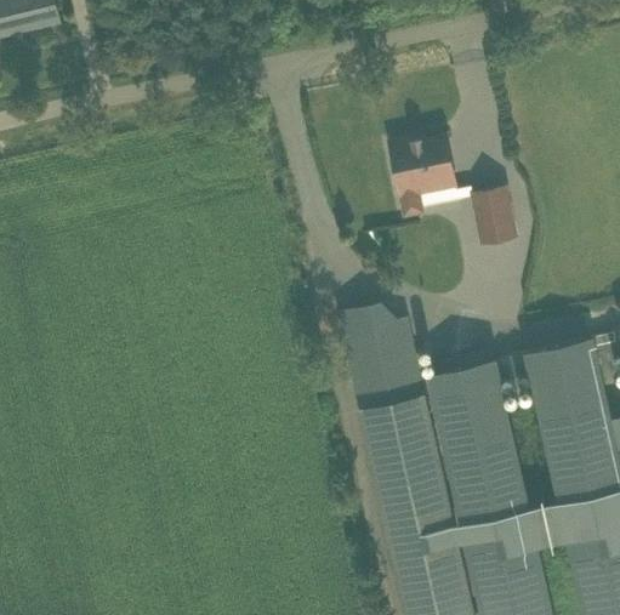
[(53,0),(0,0),(0,39),(61,24),(53,0)]
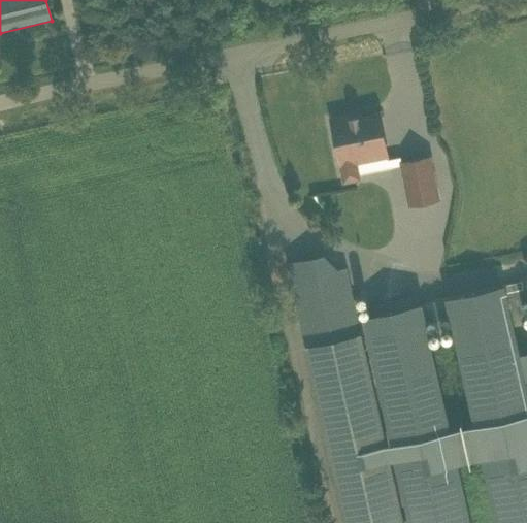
[(351,124),(350,120),(332,124),(341,169),(344,186),(360,183),(359,180),(359,175),(391,169),(390,164),(381,119),(361,122),(351,124)]
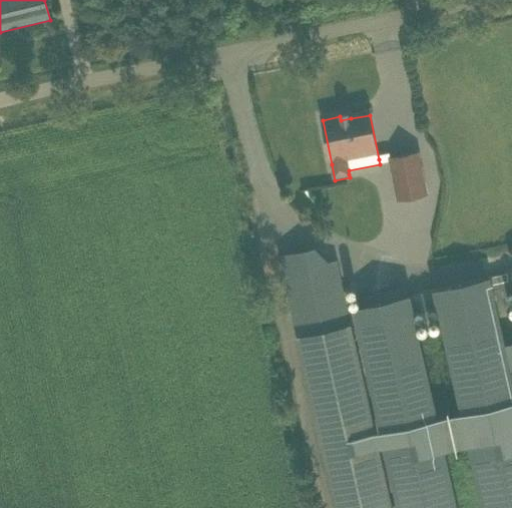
[(427,197),(419,156),(391,162),(400,203),(427,197)]
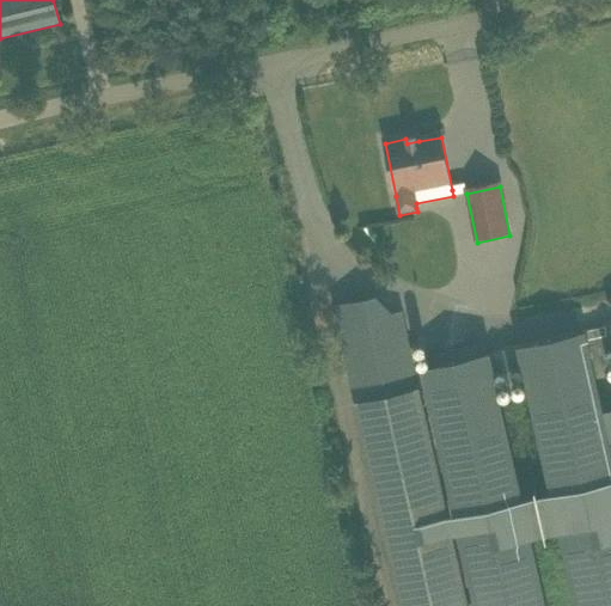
[(338,329),(344,353),(401,605),(466,605),(419,391),(415,373),(402,314),(338,329)]
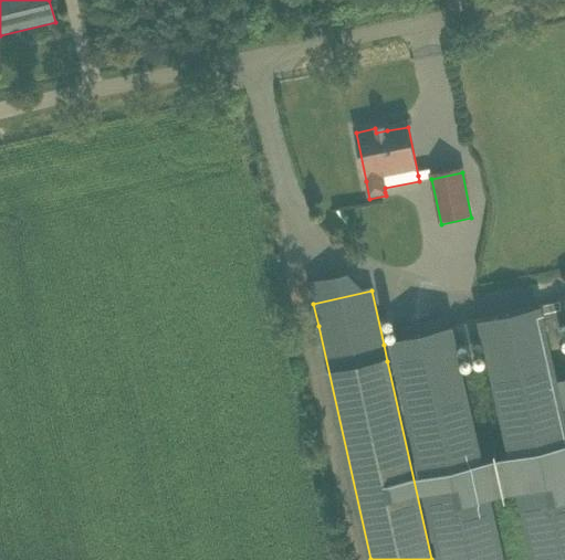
[(564,304),(546,308),(384,345),(387,361),(396,359),(438,559),(505,559),(460,348),(483,342),(529,559),(564,559),(564,304)]
